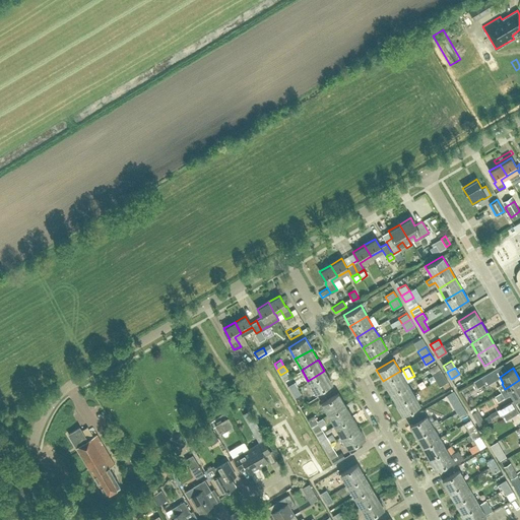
[(435,380),(443,375),(439,369),(431,374),(435,380)]
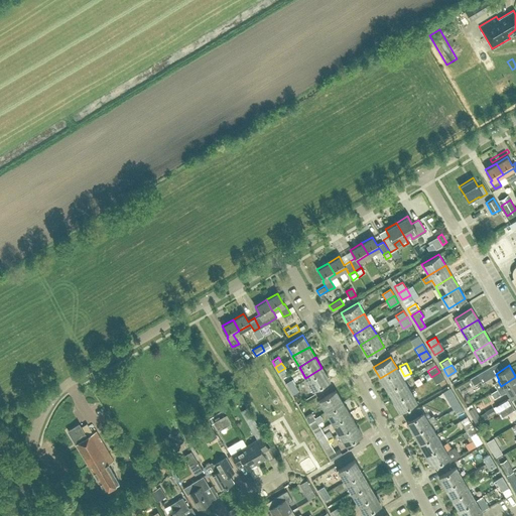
[(321,368),(305,378),(312,389),(329,379),(321,368)]
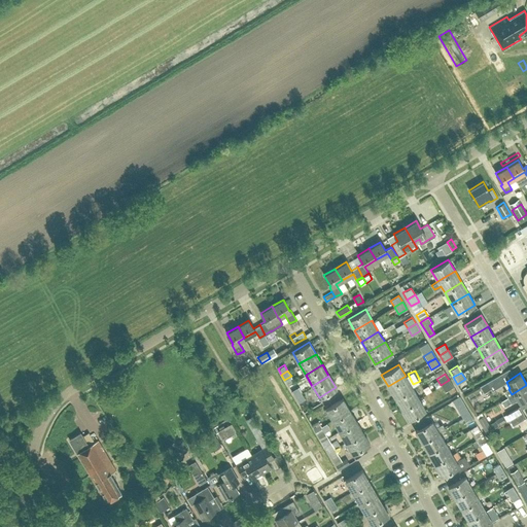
[(406,376),(388,386),(394,397),(412,387),(406,376)]
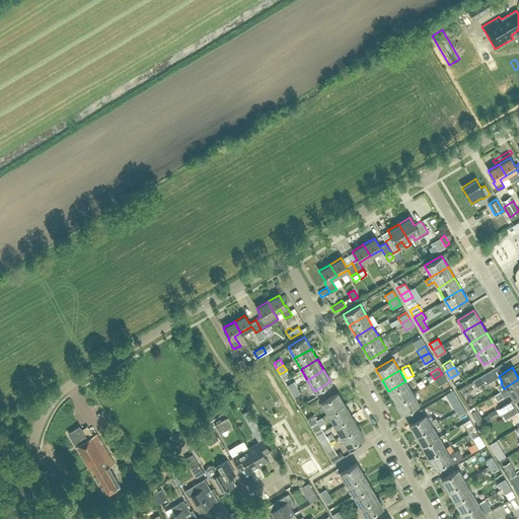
[(485,385),(497,377),(494,372),(480,379),(485,385)]
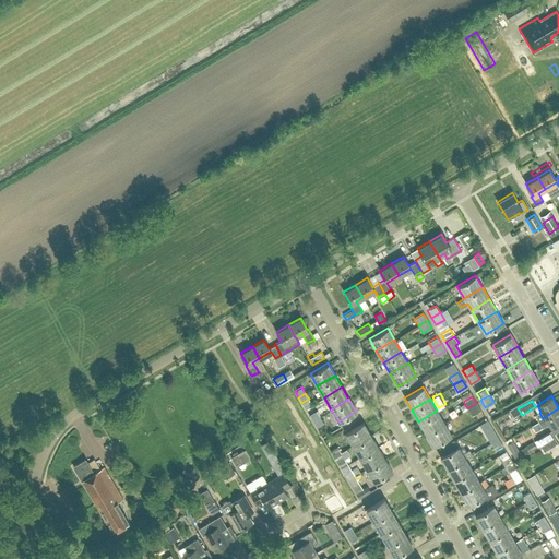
[(476,403),(467,408),(472,415),(480,411),(476,403)]
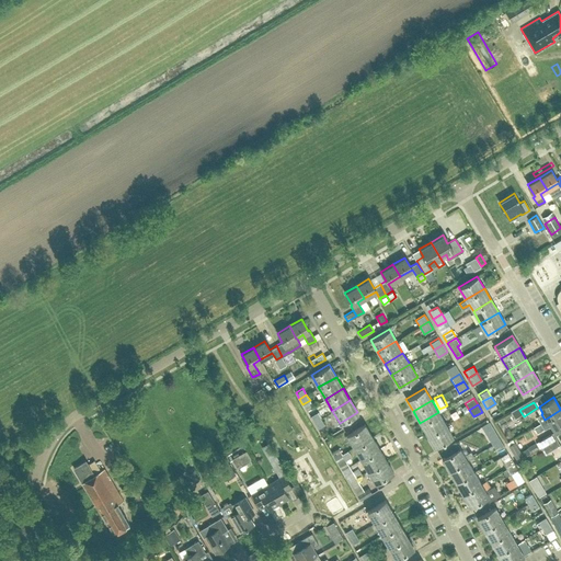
[(560,410),(545,420),(545,421),(548,426),(550,425),(554,432),(560,427),(560,410)]
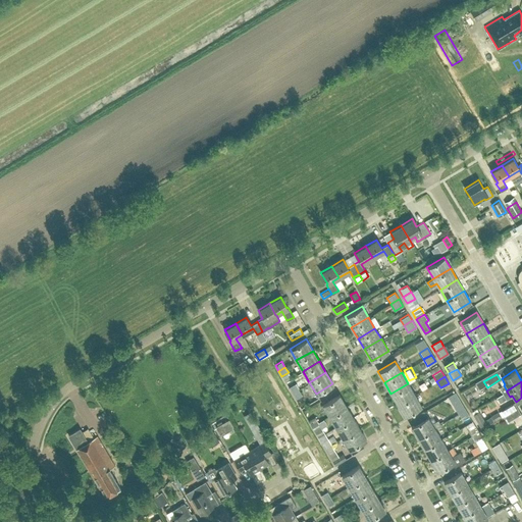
[(292,393),(298,388),(295,383),(289,387),(292,393)]
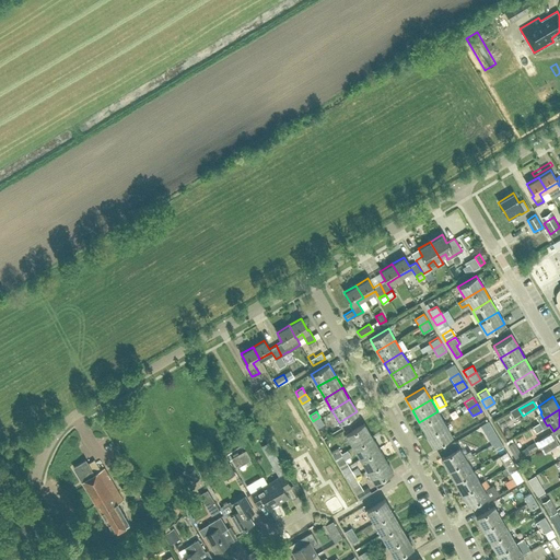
[(438,411),(419,422),(427,434),(444,423),(438,411)]
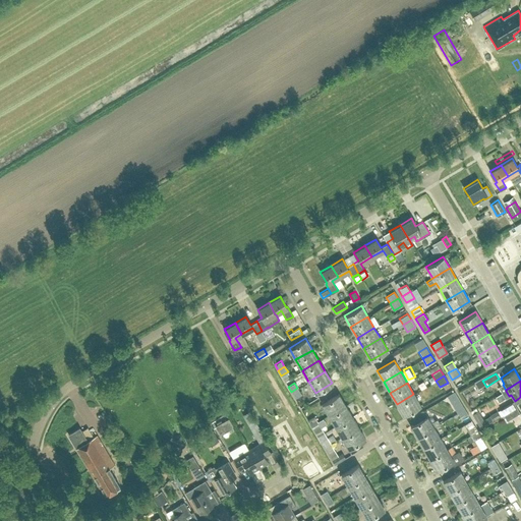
[(297,388),(291,392),(294,398),(301,394),(297,388)]
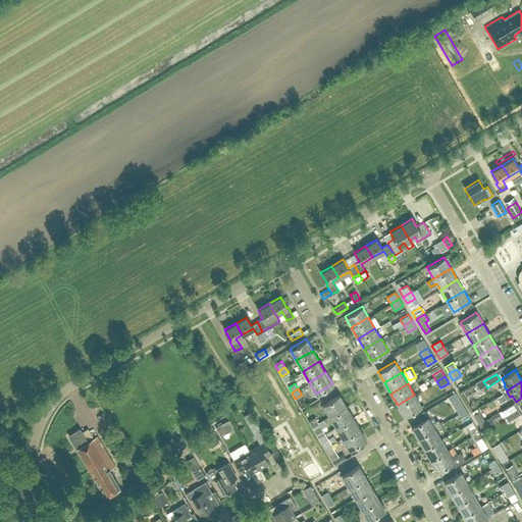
[(458,413),(465,409),(455,393),(450,396),(457,407),(455,408),(458,413)]
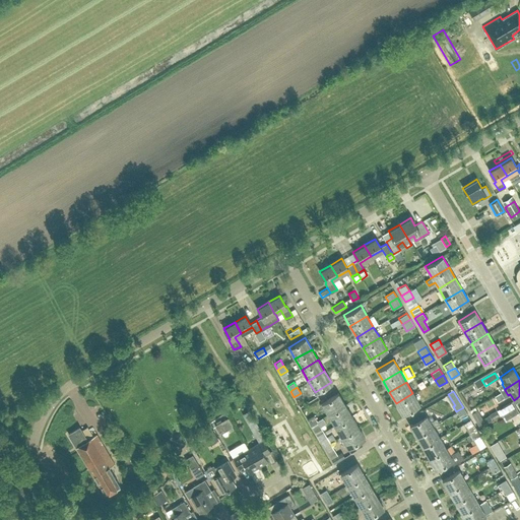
[(327,413),(344,403),(337,392),(321,402),(327,413)]
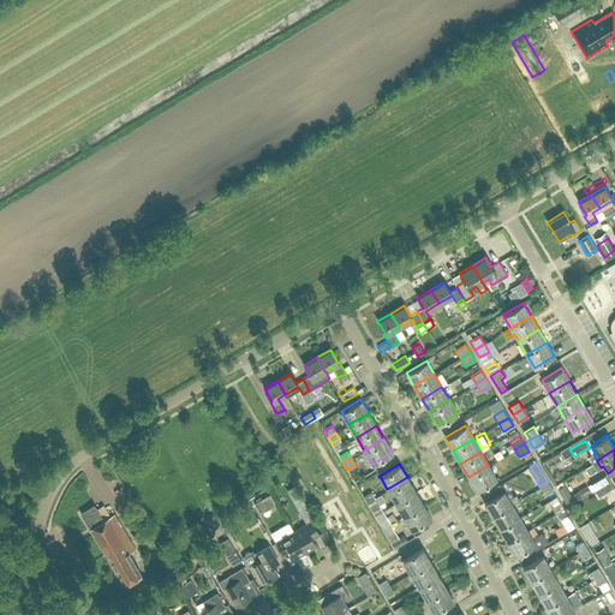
[(488,465),(469,477),(476,490),(496,478),(488,465)]
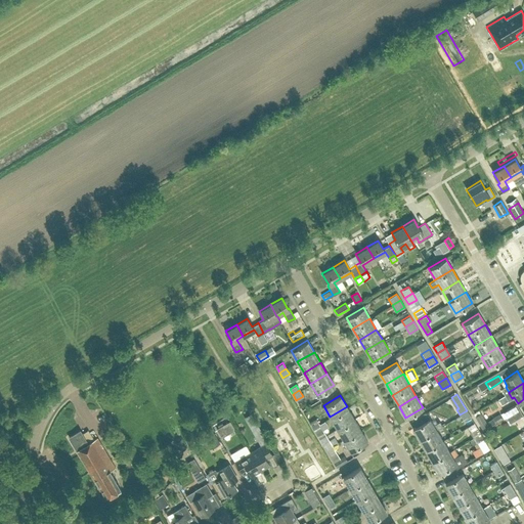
[(506,418),(519,409),(516,404),(503,411),(506,418)]
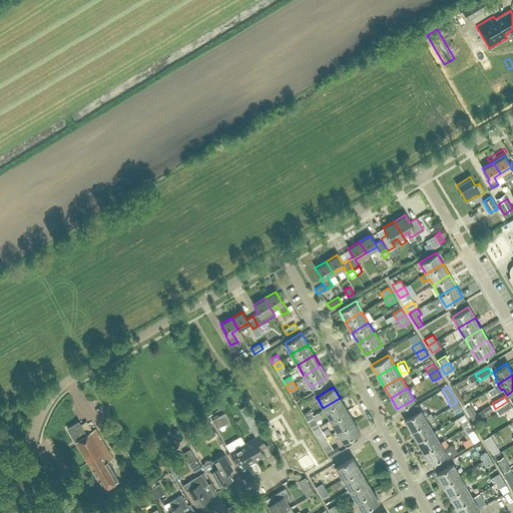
[(330,419),(346,409),(340,398),(323,408),(330,419)]
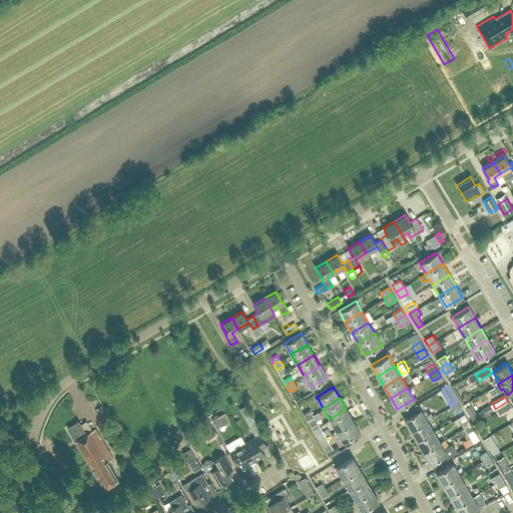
[(508,401),(495,409),(499,414),(511,406),(508,401)]
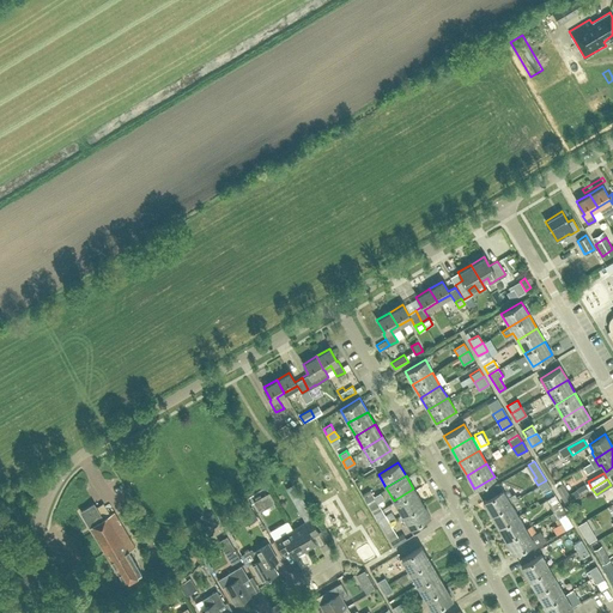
[(546,480),(538,485),(542,492),(551,487),(546,480)]
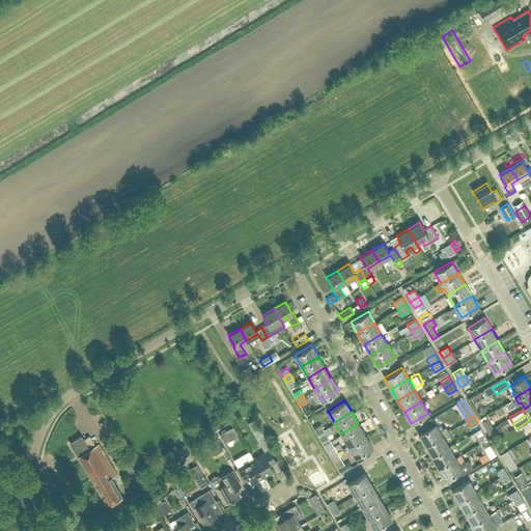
[(480,421),(488,436),(495,432),(486,418),(480,421)]
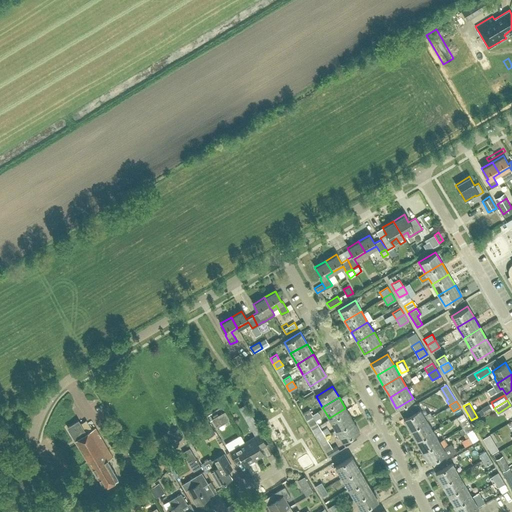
[(488,404),(481,408),(484,413),(491,409),(488,404)]
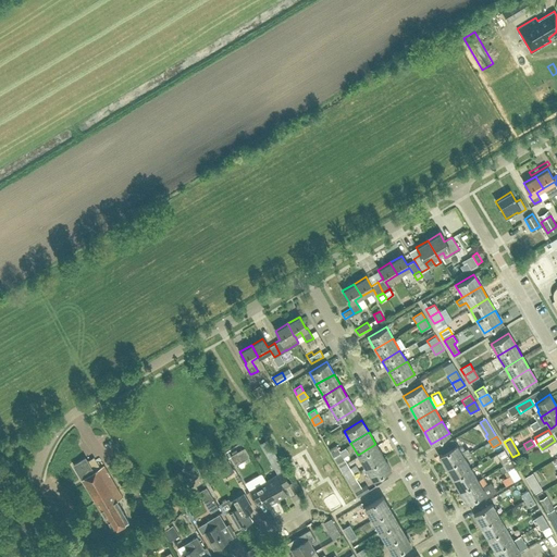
[(343,456),(335,444),(329,448),(335,460),(343,456)]
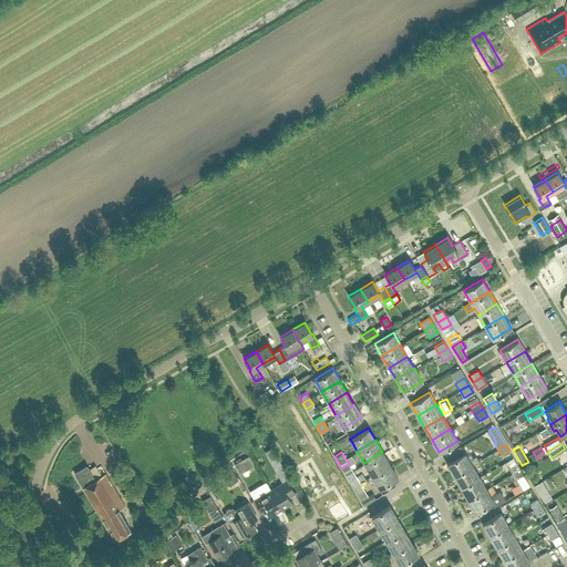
[(371,475),(390,464),(382,452),(364,463),(371,475)]
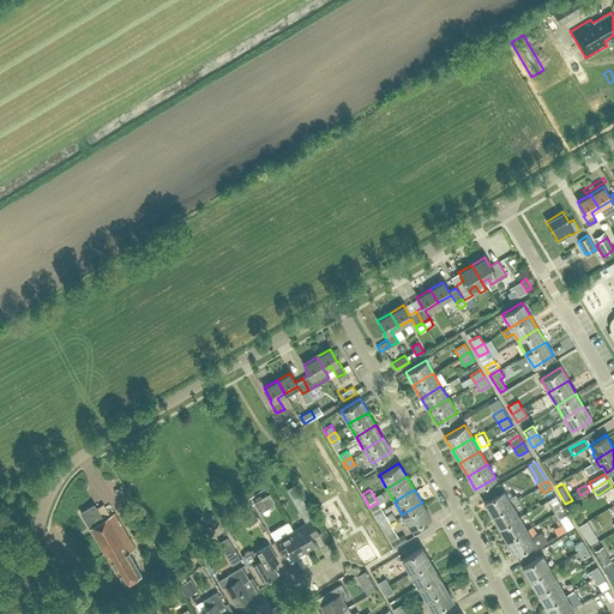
[(573,499),(581,495),(577,489),(570,493),(573,499)]
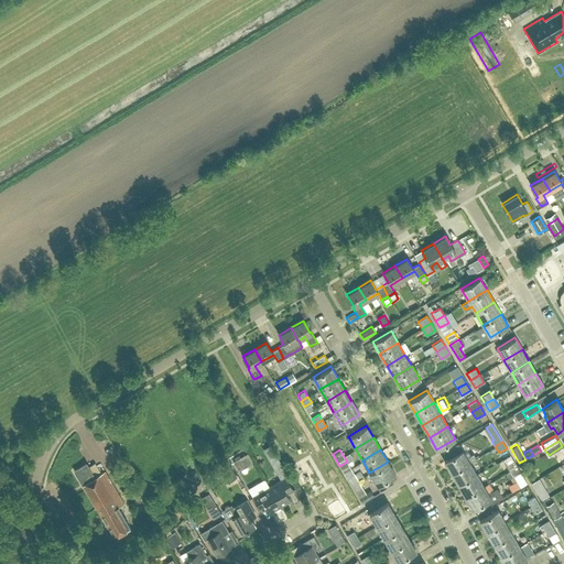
[(451,473),(476,458),(473,454),(466,457),(462,451),(443,462),(451,473)]
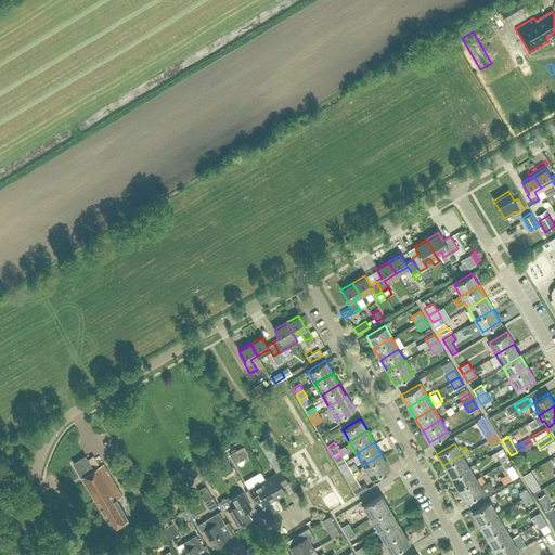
[(234,453),(237,466),(248,463),(245,451),(234,453)]
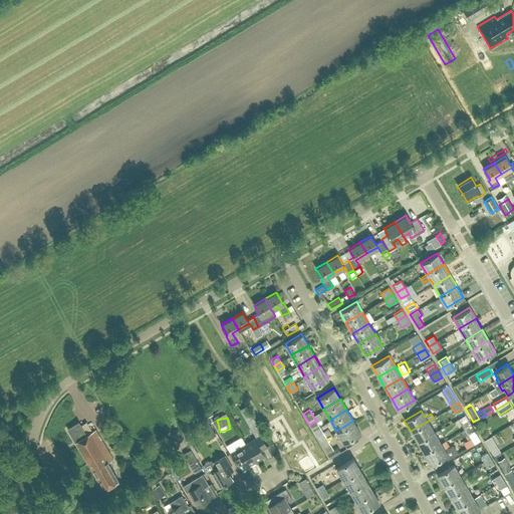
[(434,418),(411,431),(417,442),(434,432),(428,422),(434,418)]
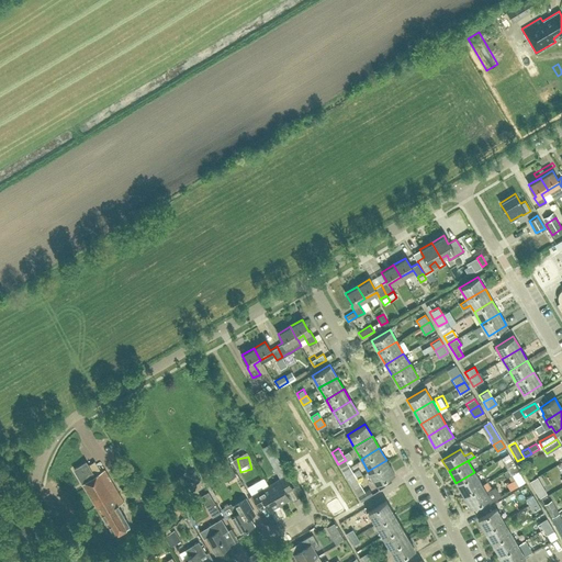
[(507,469),(515,464),(512,459),(504,463),(507,469)]
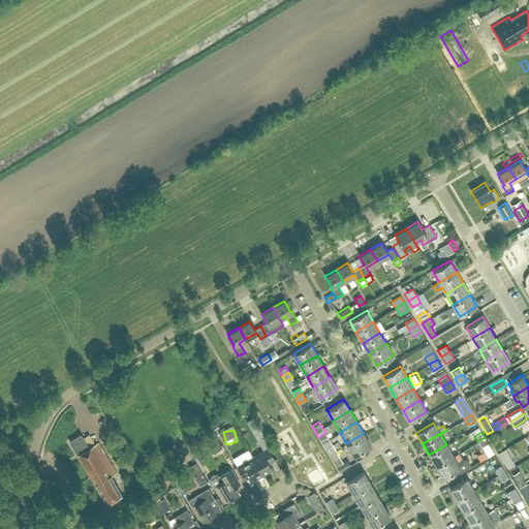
[(364,433),(346,443),(353,455),(370,444),(364,433)]
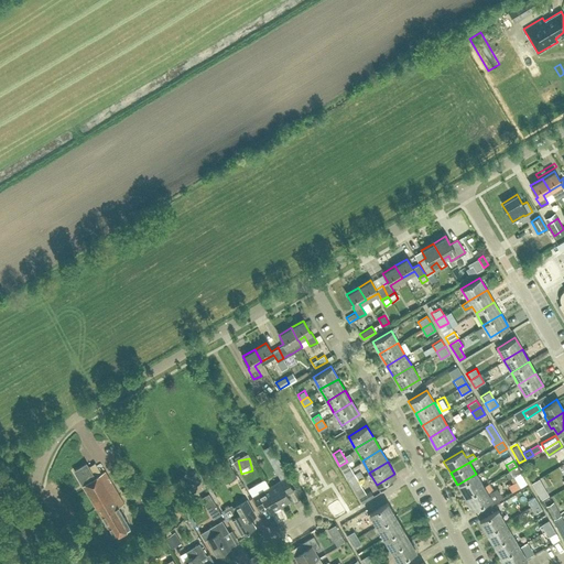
[(94,505),(116,491),(104,470),(100,473),(94,463),(87,466),(85,463),(74,470),(94,505)]
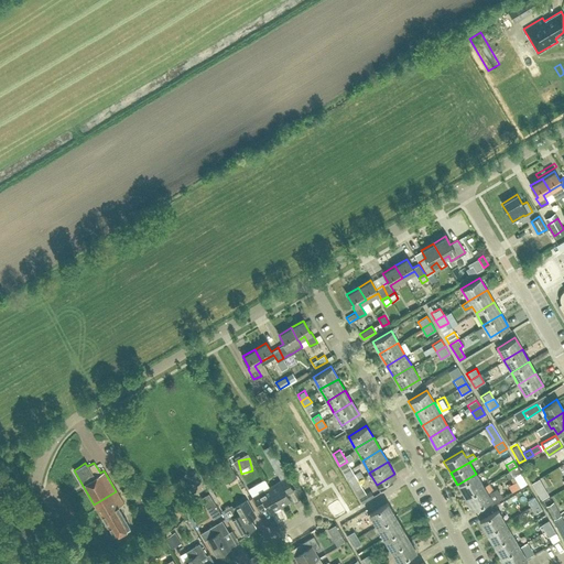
[(229,481),(239,476),(232,464),(223,469),(229,481)]
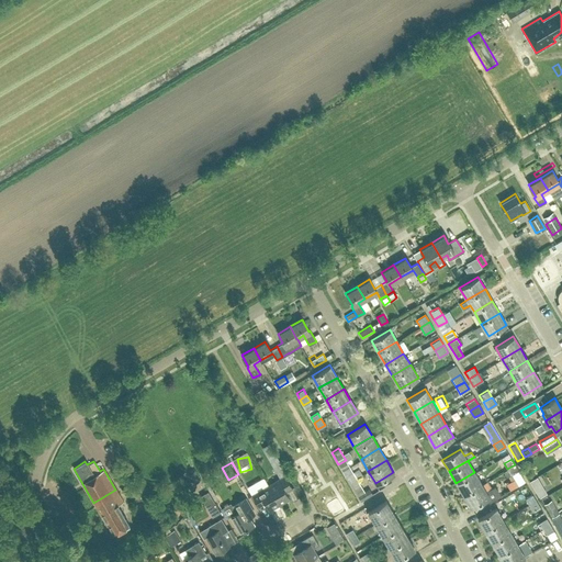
[(515,464),(507,469),(505,471),(515,486),(525,481),(515,464)]
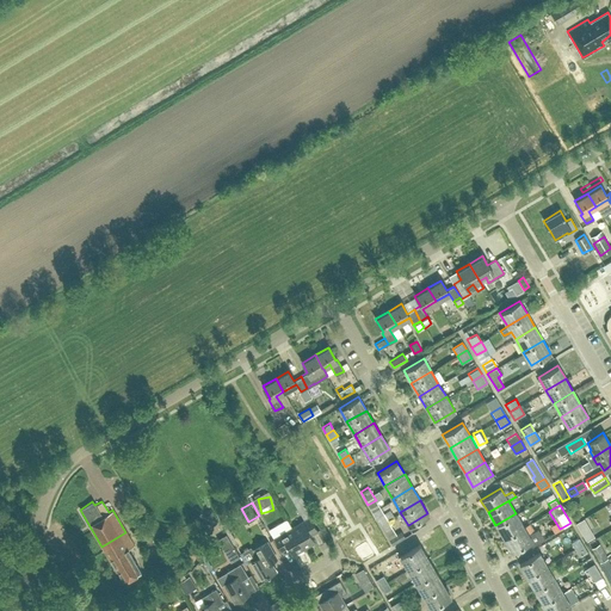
[(203,517),(209,526),(218,520),(211,511),(203,517)]
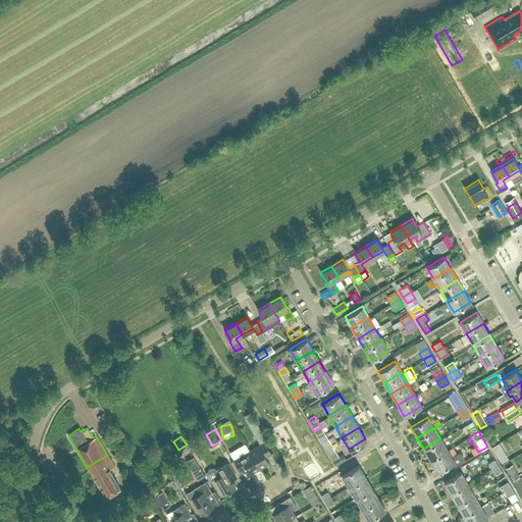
[(334,449),(327,437),(321,441),(327,453),(334,449)]
